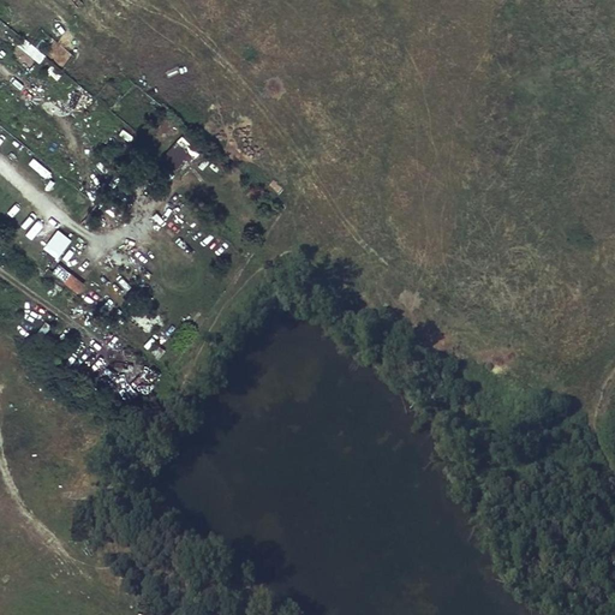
[(22,37),(15,46),(39,64),(46,55),(22,37)]
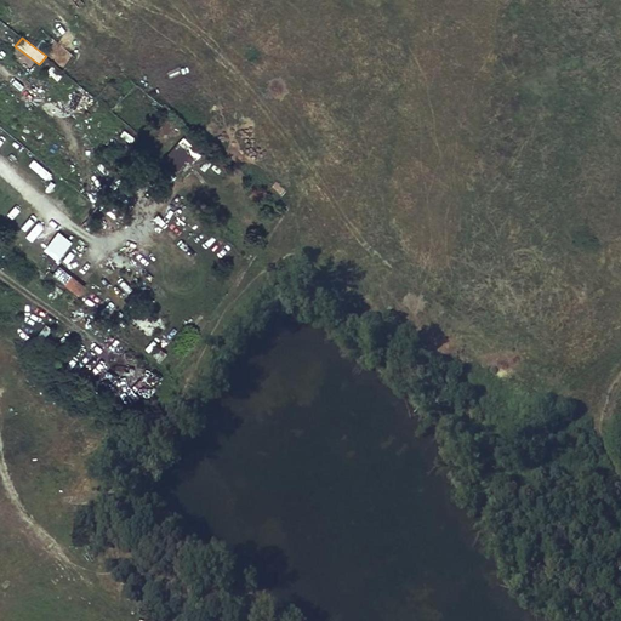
[(49,67),(46,74),(58,79),(61,72),(49,67)]
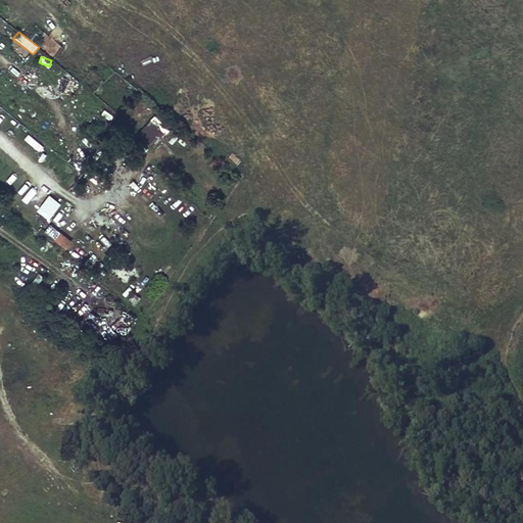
[(175,103),(171,107),(181,116),(185,112),(175,103)]
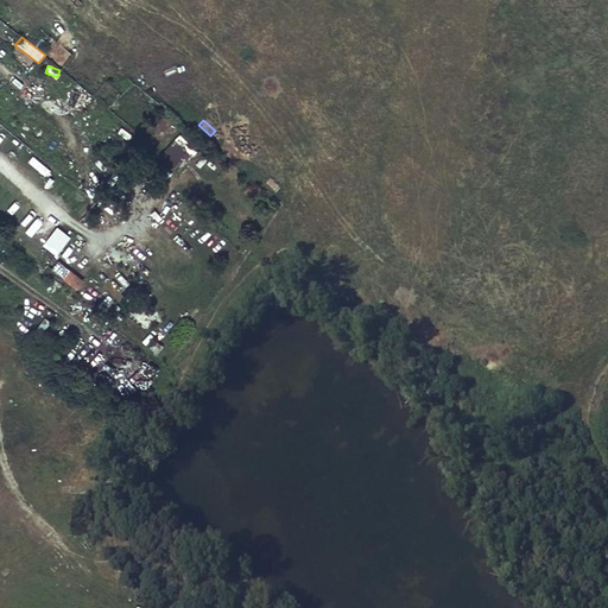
[(31,239),(38,226),(32,222),(25,235),(31,239)]
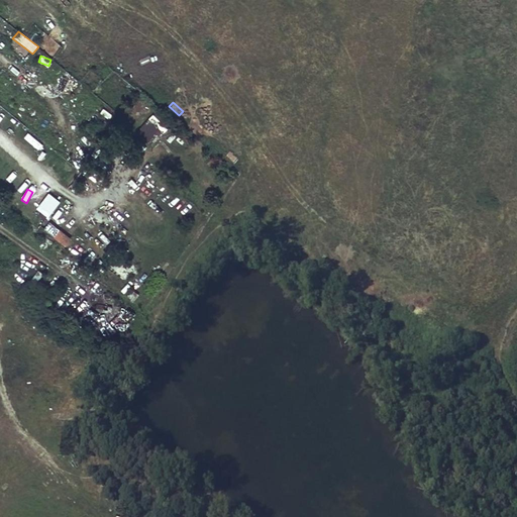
[(45,219),(59,201),(49,195),(36,212),(45,219)]
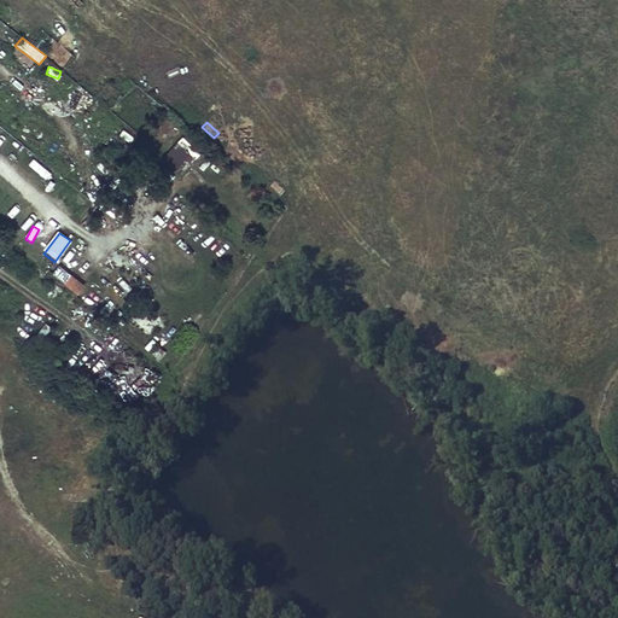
[(68,287),(77,296),(85,286),(75,278),(68,287)]
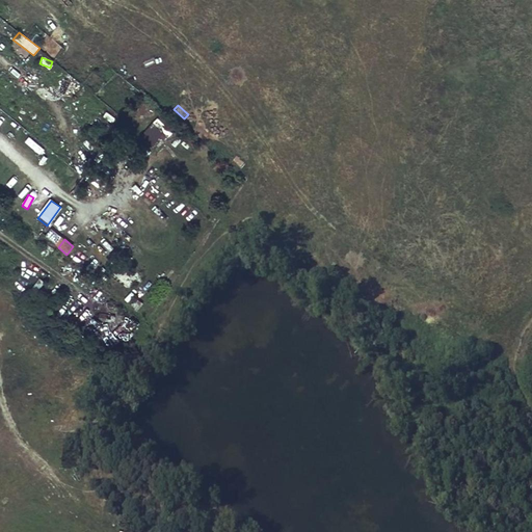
[(130,307),(137,311),(142,302),(135,298),(130,307)]
